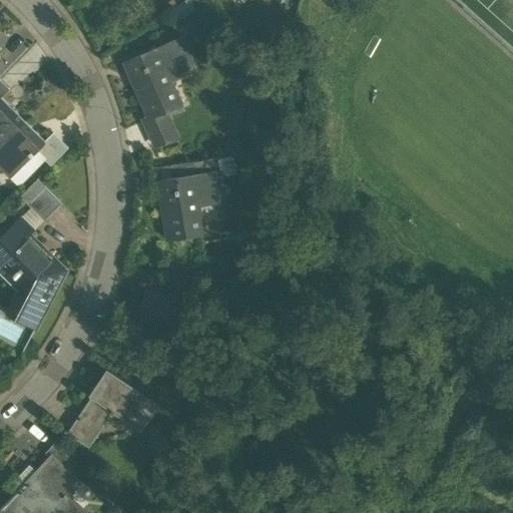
[(182,38),(129,62),(137,81),(133,83),(148,117),(149,119),(166,111),(180,105),(166,72),(192,61),(182,38)]
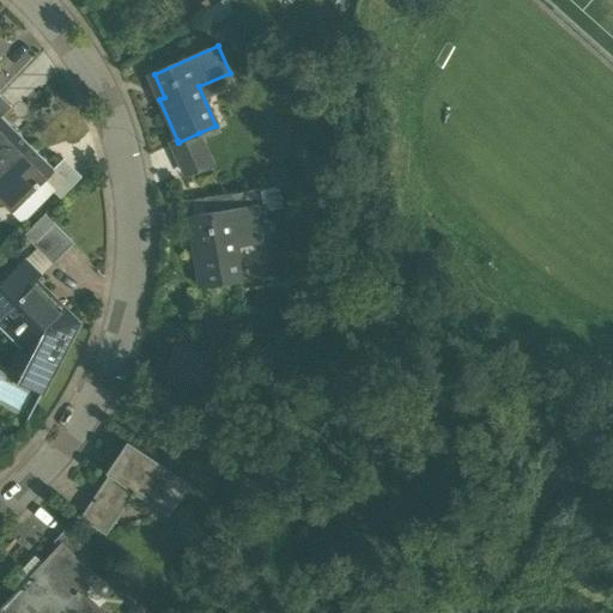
[(0,96),(0,116),(1,119),(11,107),(0,96)]
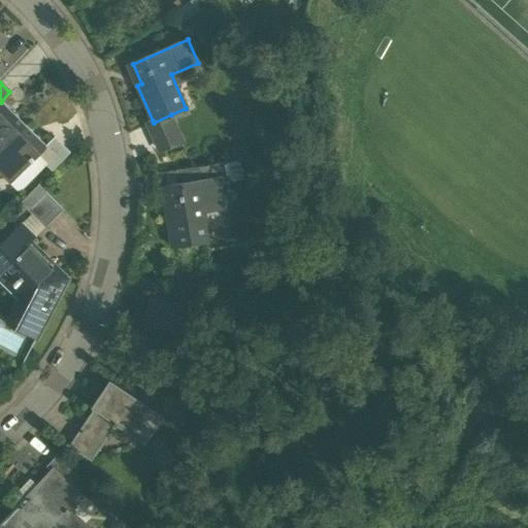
[(0,151),(26,126),(1,102),(0,100),(0,151)]
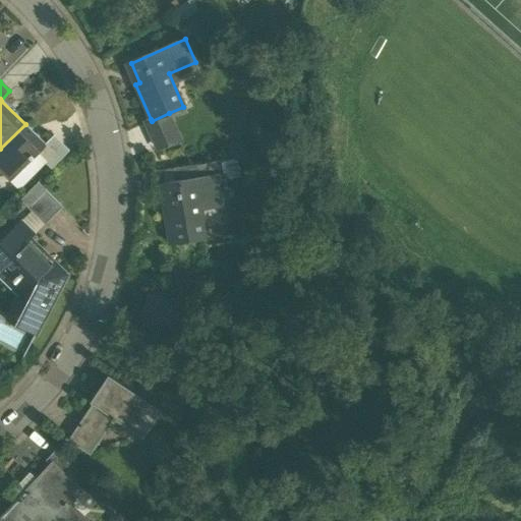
[(169,113),(152,121),(151,119),(146,121),(158,149),(180,138),(169,113)]
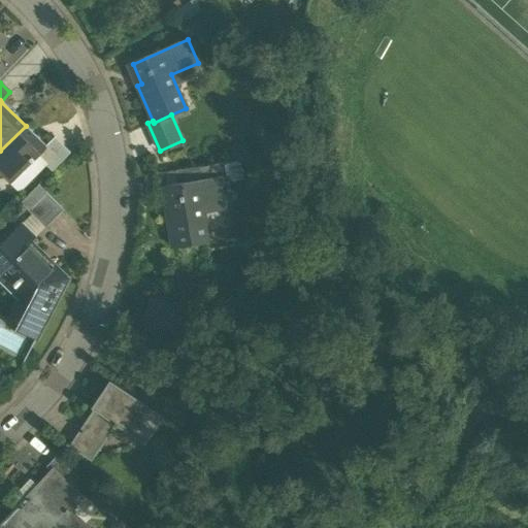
[(26,126),(0,151),(0,164),(14,178),(36,157),(46,146),(45,145),(26,126)]
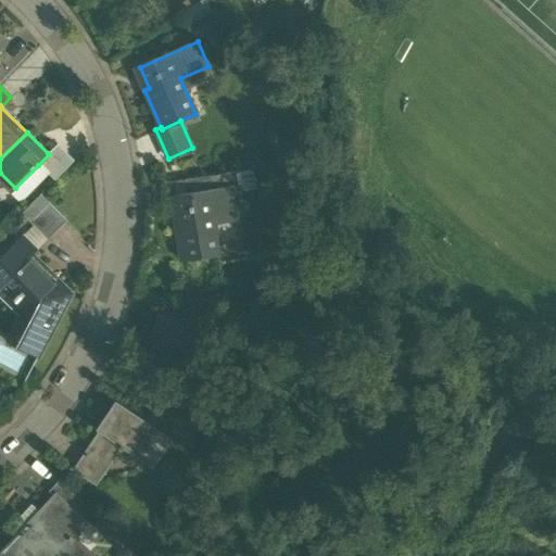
[(57,144),(48,153),(49,154),(38,165),(54,180),(74,161),(57,144)]
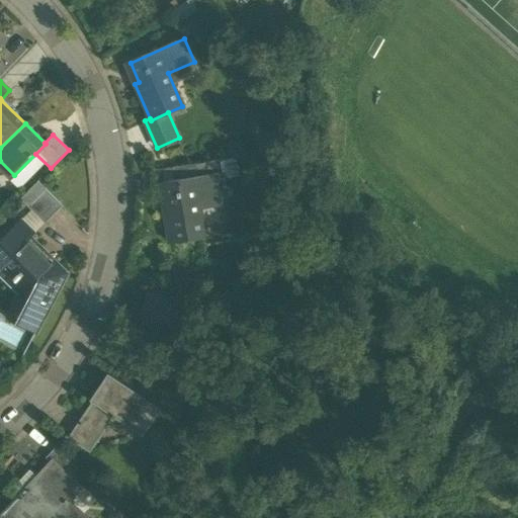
[(220,159),(172,167),(174,180),(222,172),(220,159)]
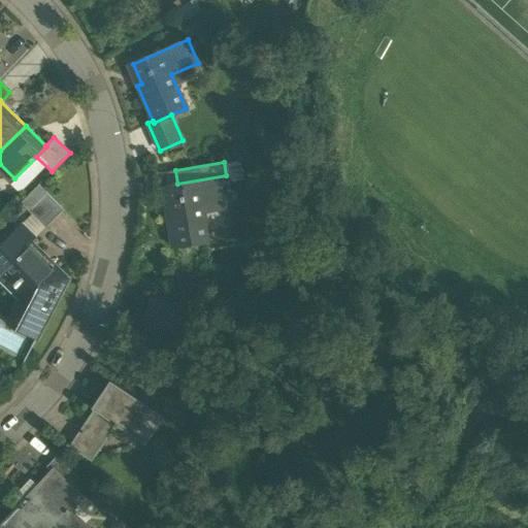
[(177,184),(167,185),(170,207),(166,208),(173,248),(207,241),(202,204),(230,200),(226,175),(177,184)]
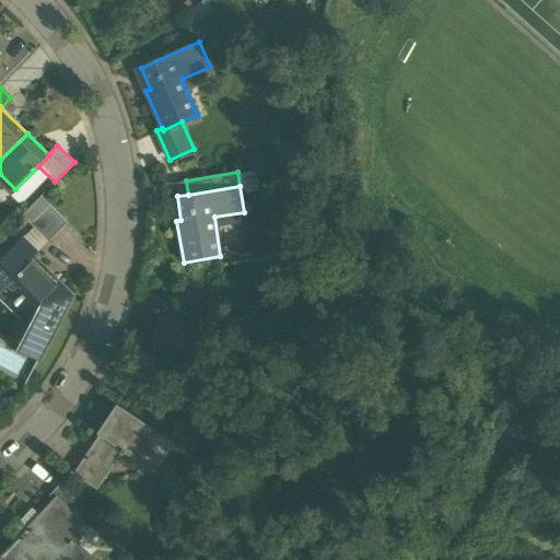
[(67,222),(41,196),(22,216),(48,241),(67,222)]
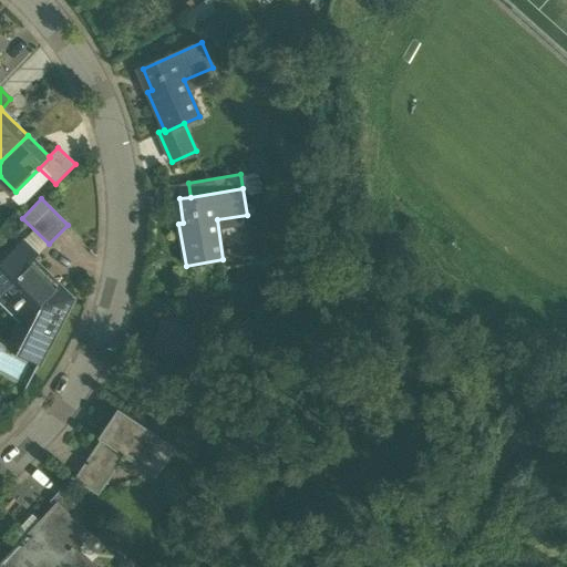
[(40,254),(24,238),(0,263),(0,290),(17,307),(23,299),(33,309),(17,341),(43,356),(73,299),(34,260),(40,254)]
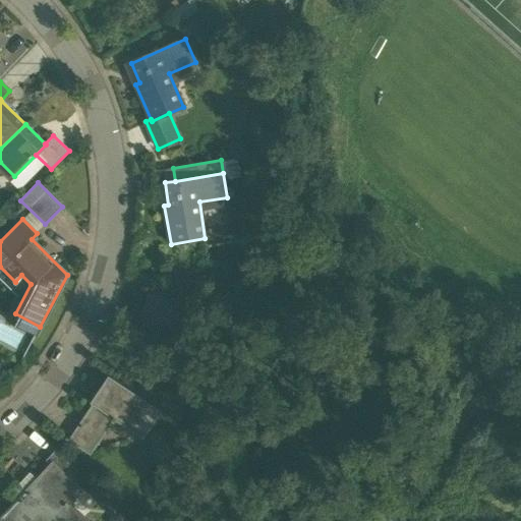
[(176,301),(150,296),(140,347),(173,353),(178,323),(195,326),(199,306),(199,305),(176,301)]
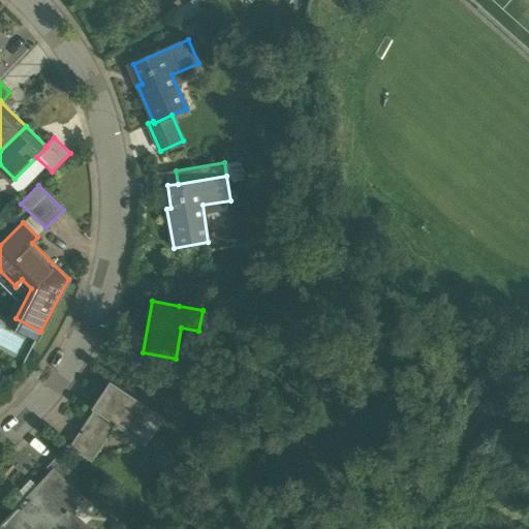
[(160,416),(111,383),(83,425),(105,440),(119,421),(146,438),(160,416)]
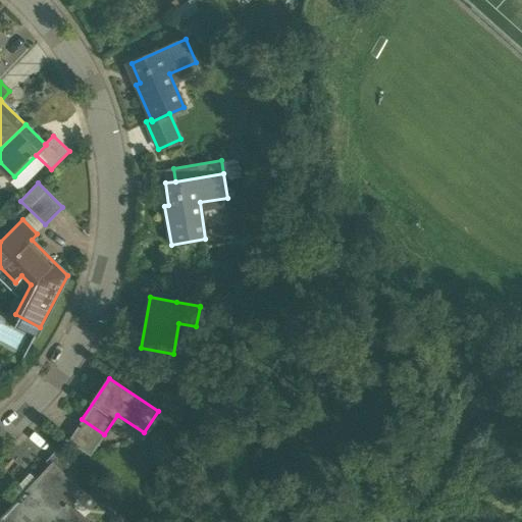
[(82,419),(67,441),(89,456),(104,434),(82,419)]
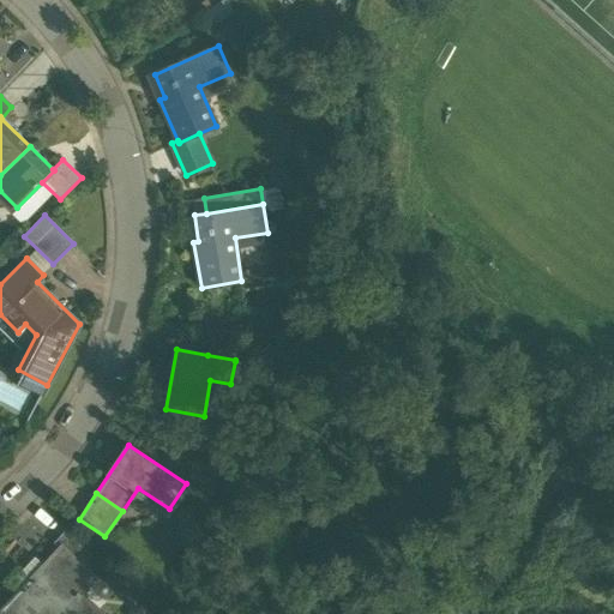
[(89,554),(65,530),(54,542),(60,548),(62,547),(79,564),(89,554)]
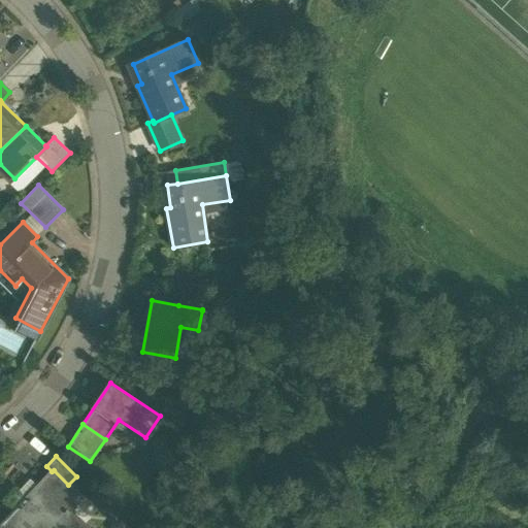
[(68,485),(54,470),(52,471),(28,498),(60,527),(84,527),(66,510),(79,496),(68,485)]
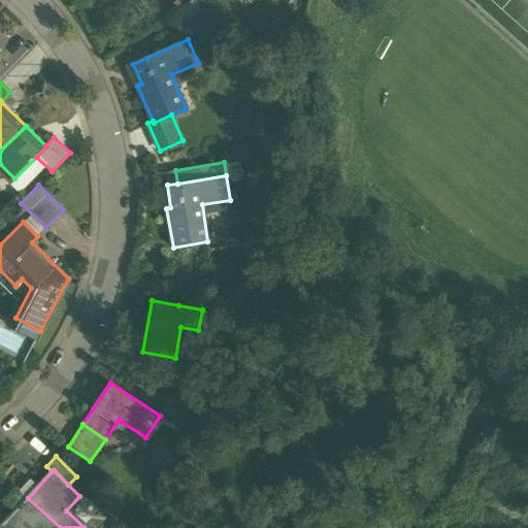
[(60,527),(28,498),(3,524),(2,525),(4,527),(60,527)]
